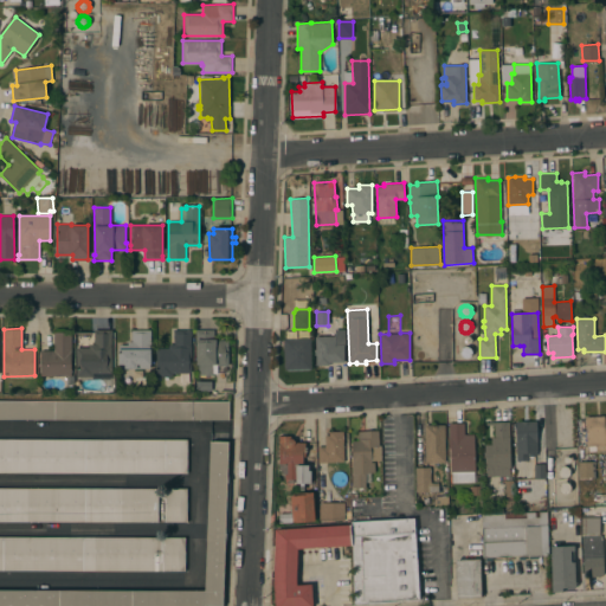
[(113,329),(113,334),(111,334),(111,372),(92,373),(92,376),(77,376),(77,353),(76,353),(76,347),(89,347),(89,343),(94,343),(94,329),(113,329)]
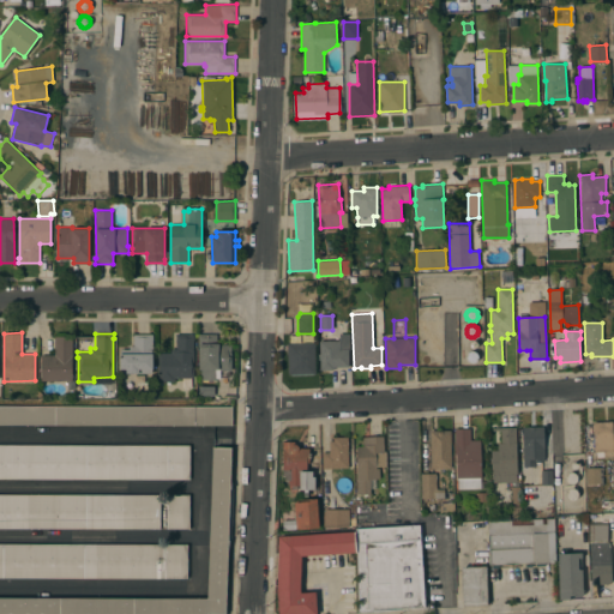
[(152,333),(152,350),(151,350),(151,373),(120,373),(120,349),(130,349),(130,345),(133,345),(133,335),(152,333)]
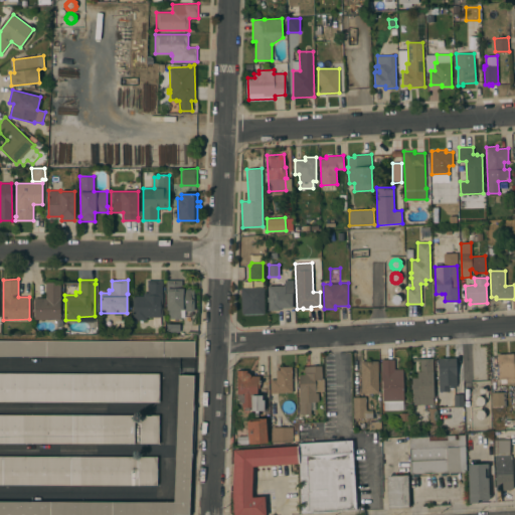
[(133,296),(144,296),(144,293),(148,293),(148,281),(163,280),(163,283),(162,283),(163,317),(161,317),(161,325),(153,325),(153,317),(147,317),(147,320),(133,320),(133,296)]
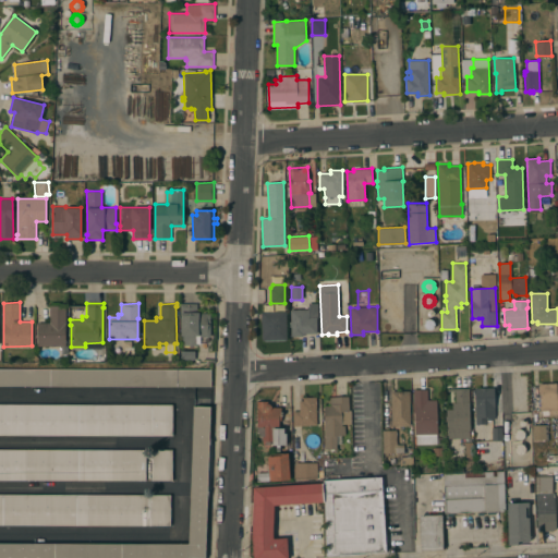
[(291,336),(290,310),(308,308),(307,303),(317,303),(318,317),(316,317),(317,332),(303,334),(303,336),(291,336)]
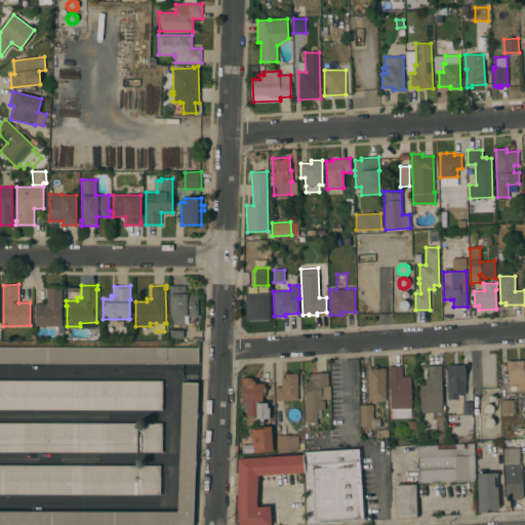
[(198,316),(183,316),(183,323),(173,323),(173,316),(170,316),(170,289),(169,289),(169,286),(186,286),(186,294),(198,294),(198,316)]
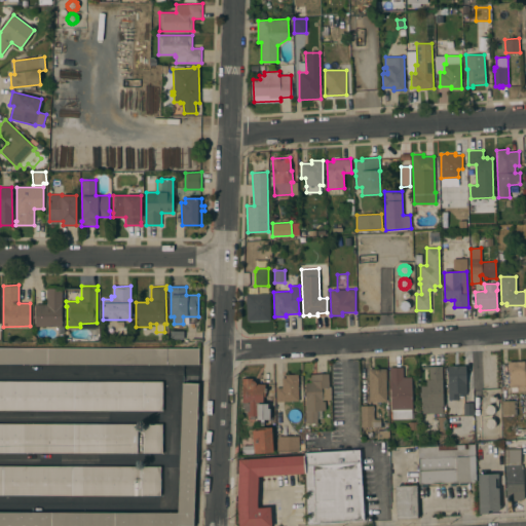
[(62,326),(64,326),(64,334),(58,334),(58,326),(35,326),(35,304),(46,304),(47,288),(62,288),(62,326)]
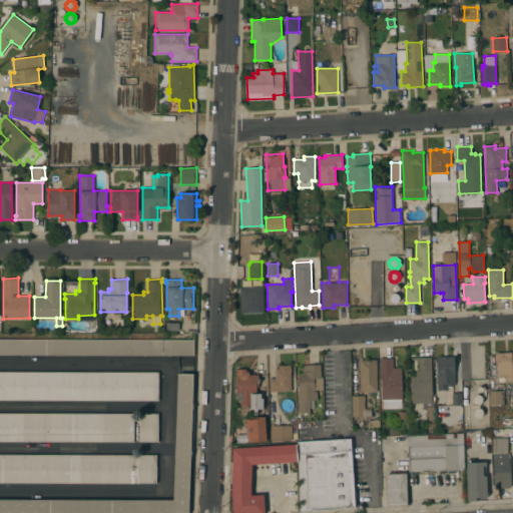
[(239,287),(265,286),(265,312),(240,313),(239,287)]
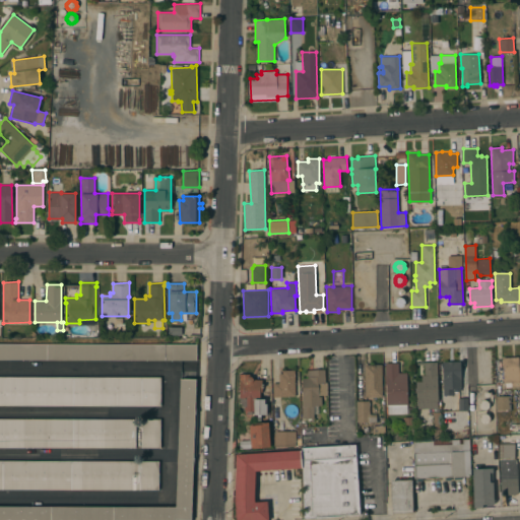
[(402,306),(400,307),(399,307),(397,306),(396,305),(395,304),(395,302),(395,301),(396,299),(397,298),(398,297),(400,297),(402,297),(403,298),(404,300),(405,301),(405,303),(404,304),(403,306),(402,306)]
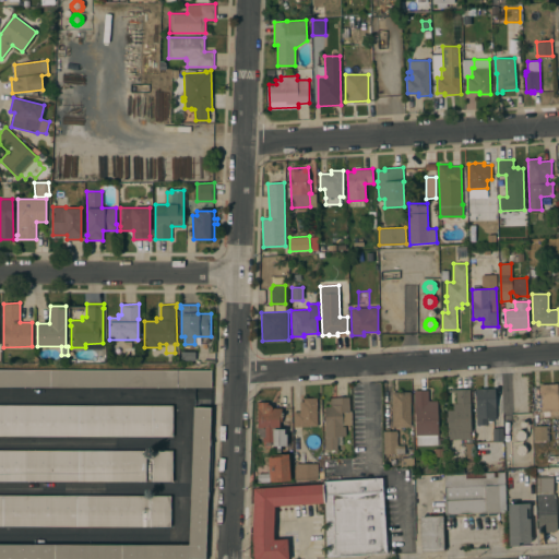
[(0,369),(211,370),(211,387),(0,387),(0,369)]
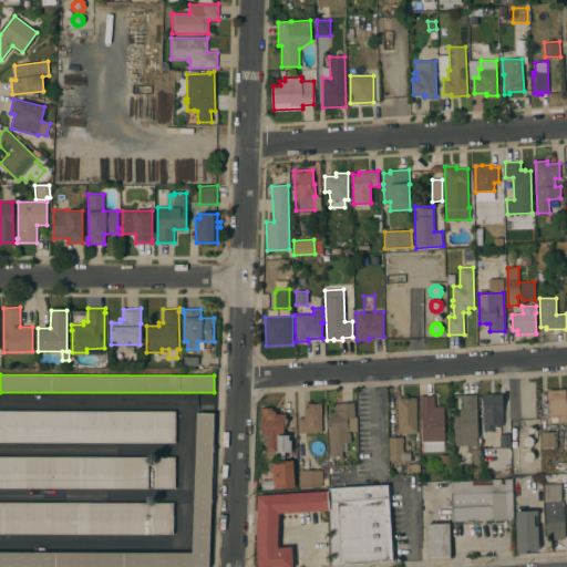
[(565,389),(566,421),(552,422),(550,416),(549,416),(547,390),(565,389)]
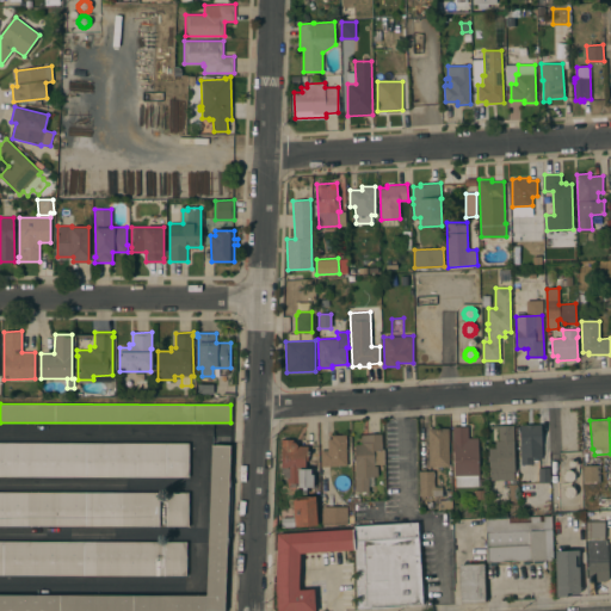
[(519,425),(541,424),(542,456),(541,457),(541,460),(534,460),(534,464),(520,464),(519,425)]
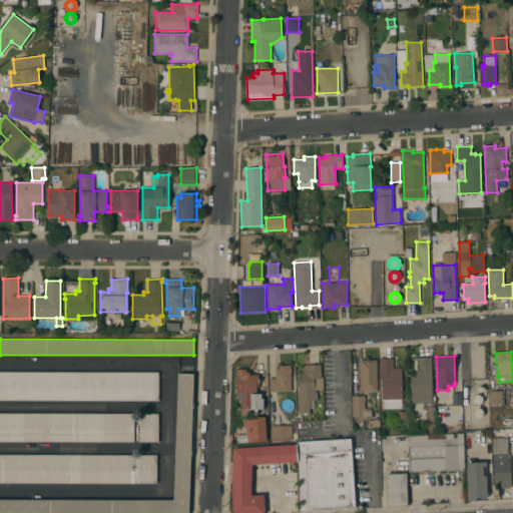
[(432,396),(432,403),(412,403),(412,397),(411,397),(410,377),(416,376),(416,370),(419,370),(418,360),(412,360),(412,358),(431,357),(432,396)]
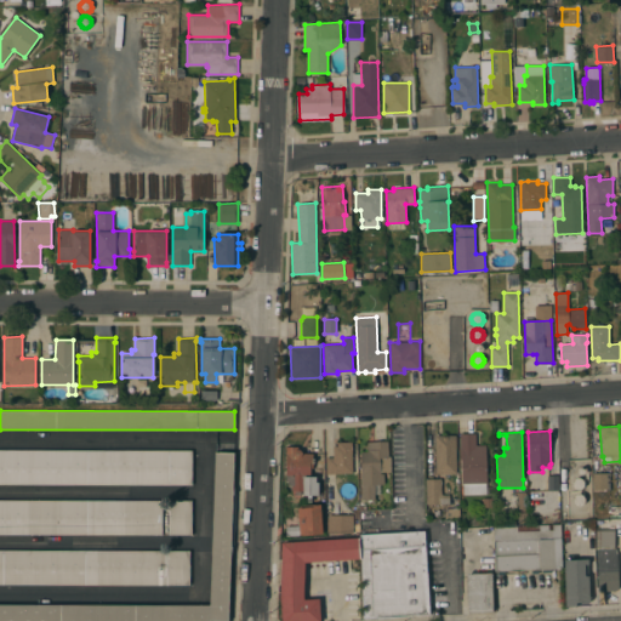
[(486,483),(485,483),(485,494),(463,495),(462,484),(460,433),(476,433),(476,445),(485,445),(486,483)]
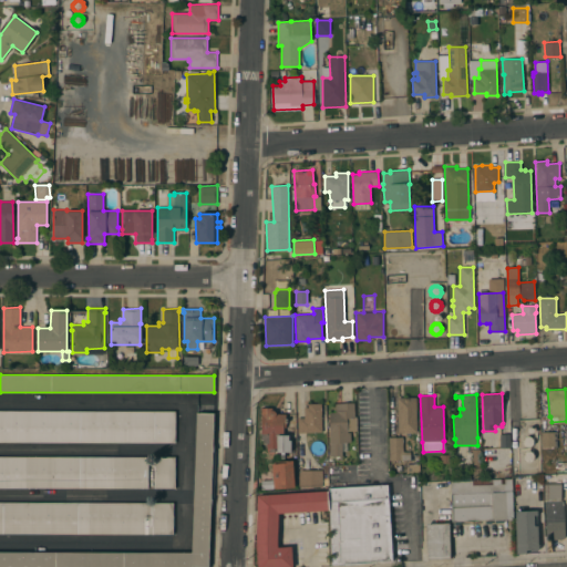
[(398,398),(416,398),(416,432),(398,433),(398,398)]
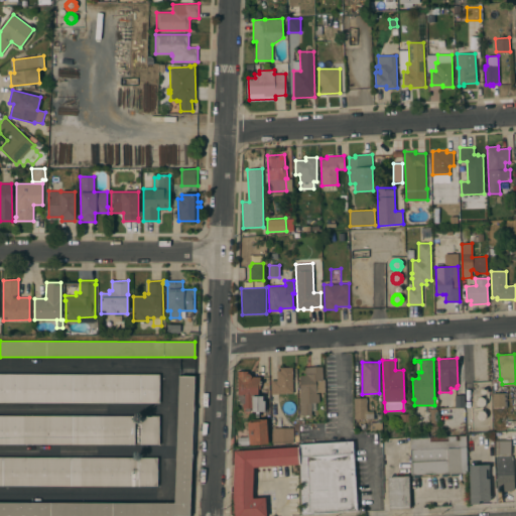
[(292,393),(271,394),(271,380),(277,380),(277,370),(280,370),(280,367),(292,367),(292,393)]
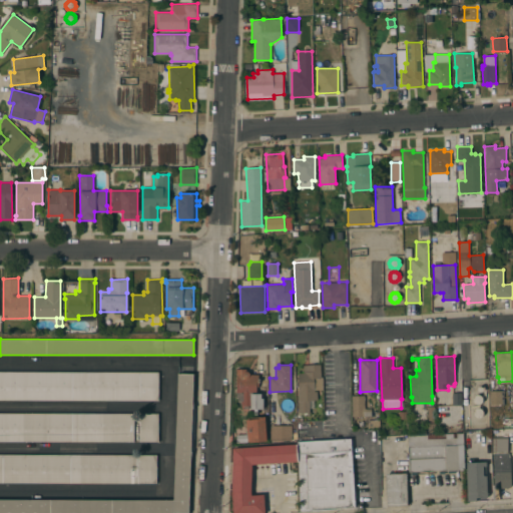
[(321,377),(324,377),(324,390),(315,390),(315,392),(318,391),(318,400),(310,400),(310,413),(300,413),(298,373),(304,373),(304,365),(321,365),(321,377)]
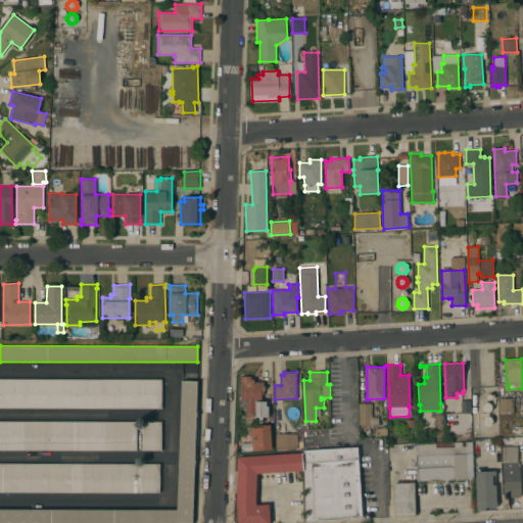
[(264,381),(264,393),(262,393),(262,401),(267,401),(267,406),(269,406),(269,417),(255,417),(255,414),(253,414),(253,417),(249,417),(249,414),(246,414),(246,409),(243,409),(243,405),(240,405),(241,376),(251,376),(251,378),(252,378),(253,379),(253,380),(254,381),(264,381)]
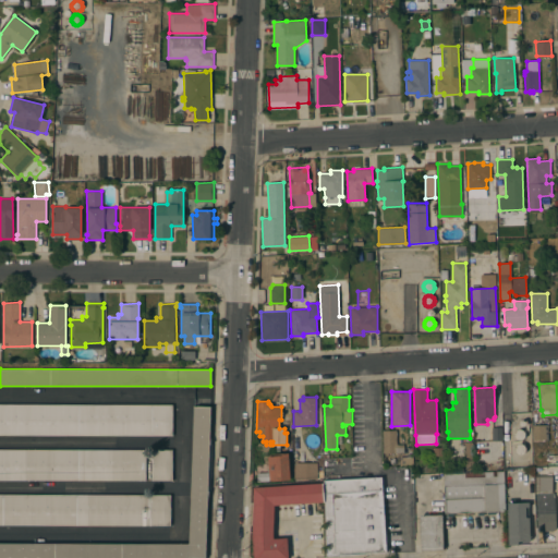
[(0,403),(172,405),(172,436),(0,435),(0,403)]
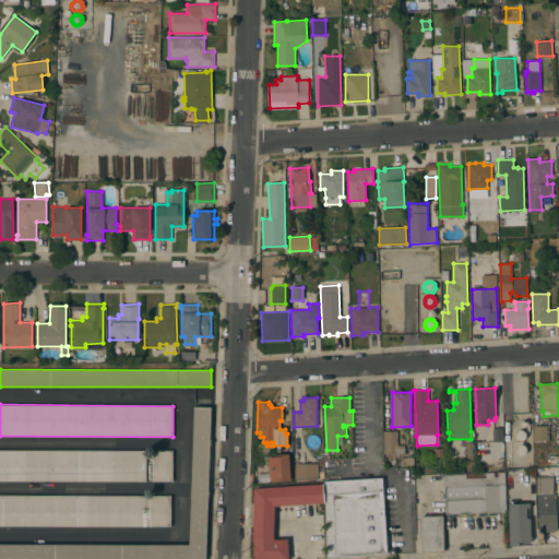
[(193,406),(211,407),(209,445),(213,445),(211,492),(210,492),(209,506),(207,506),(206,539),(207,539),(207,558),(0,558),(0,544),(189,545),(193,406)]
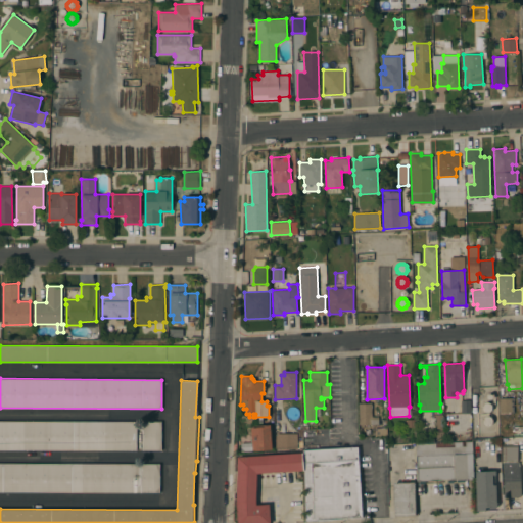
[(514,412),(501,412),(501,398),(513,397),(514,412)]
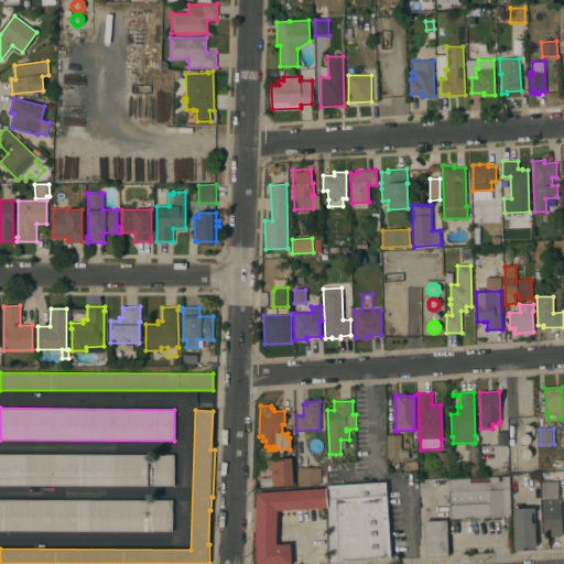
[(508,445),(498,446),(497,432),(507,432),(508,445)]
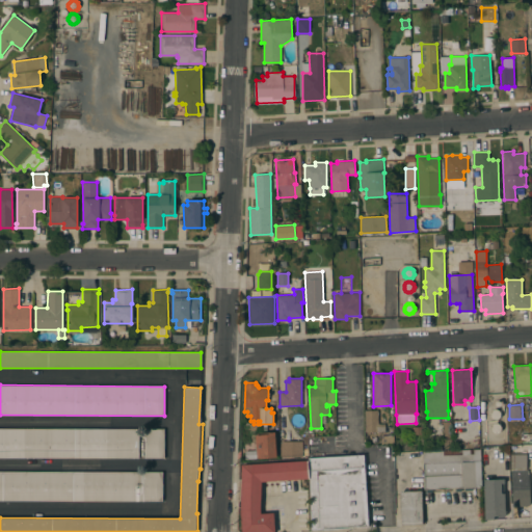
[(497,418),(496,419),(495,419),(493,418),(491,417),(490,416),(490,415),(489,413),(490,411),(491,409),(493,408),(495,408),(496,408),(498,408),(499,409),(499,410),(500,413),(500,414),(500,416),(499,417),(497,418)]
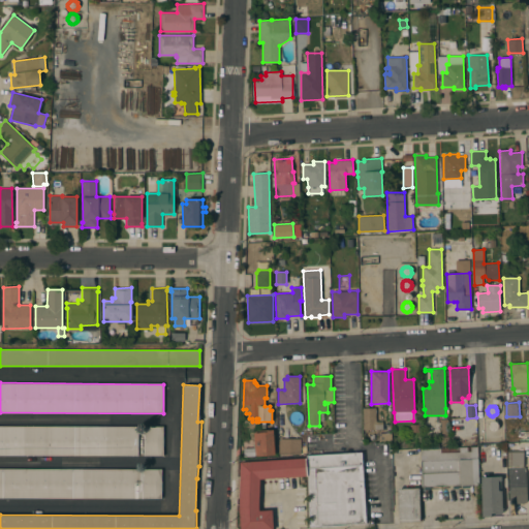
[(364,408),(376,408),(376,421),(382,421),(382,428),(375,428),(375,430),(365,430),(364,408)]
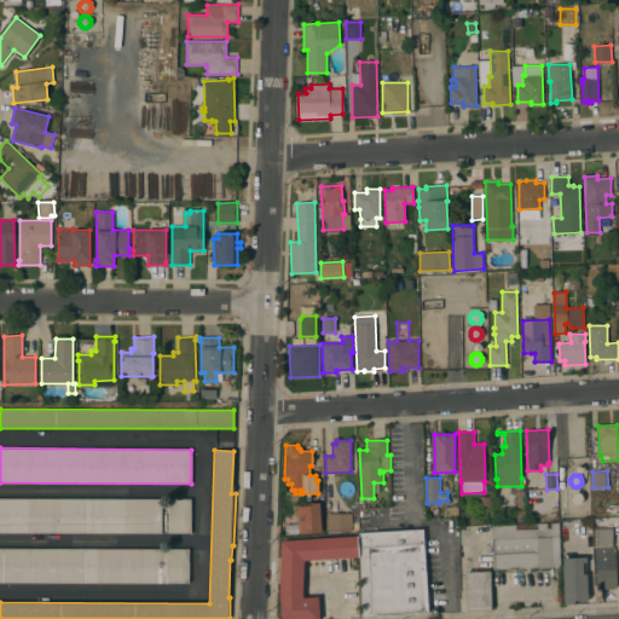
[(525,521),(516,521),(515,491),(524,490),(525,521)]
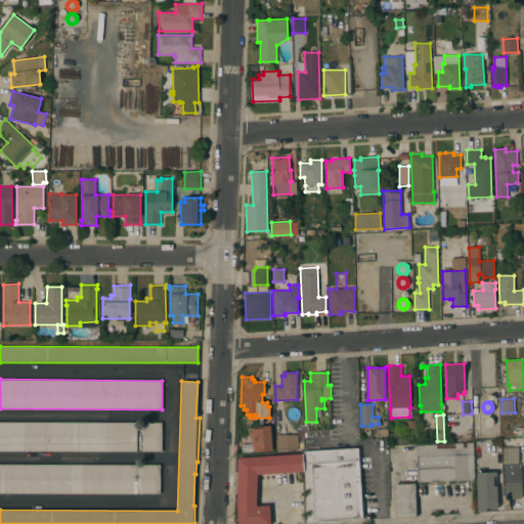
[(491,427),(489,427),(487,428),(485,427),(484,427),(483,425),(482,423),(482,421),(482,419),(483,419),(484,417),(485,416),(487,416),(489,416),(491,417),(492,418),(493,419),(493,421),(493,423),(493,425),(491,427)]
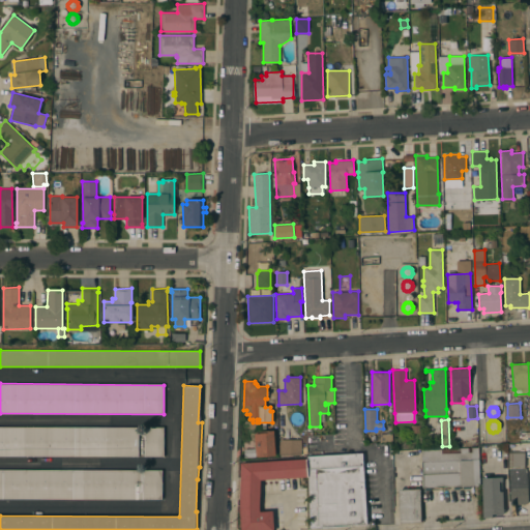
[(0,427),(138,427),(138,457),(0,455),(0,427)]
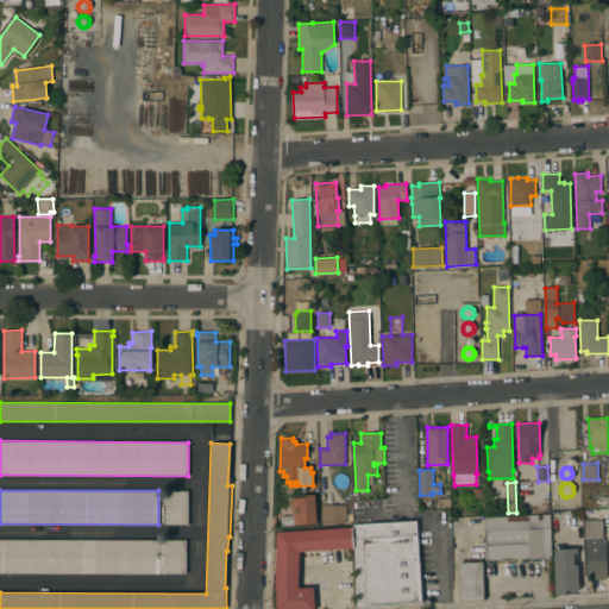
[(187,525),(165,525),(165,490),(187,490),(187,525)]
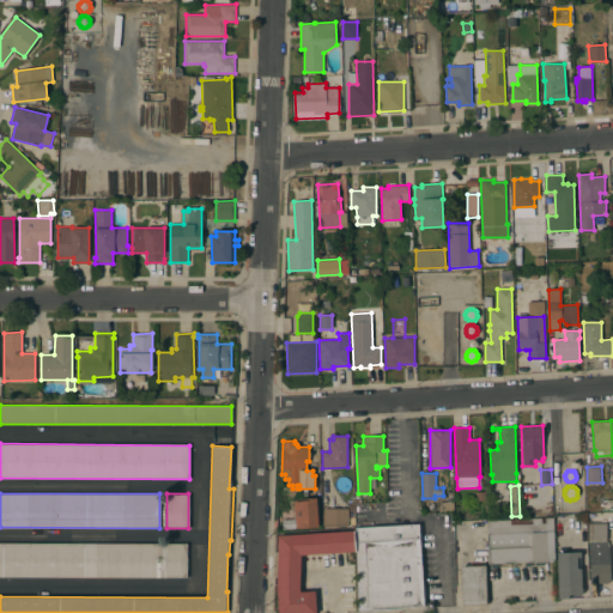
[(319,527),(296,528),(296,527),(284,528),(283,521),(296,520),(293,502),(296,501),(296,499),(316,497),(319,527)]
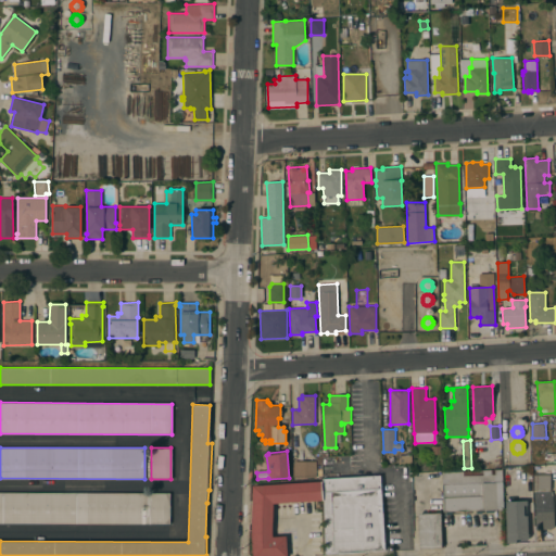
[(555,460),(546,460),(546,453),(555,452),(555,460)]
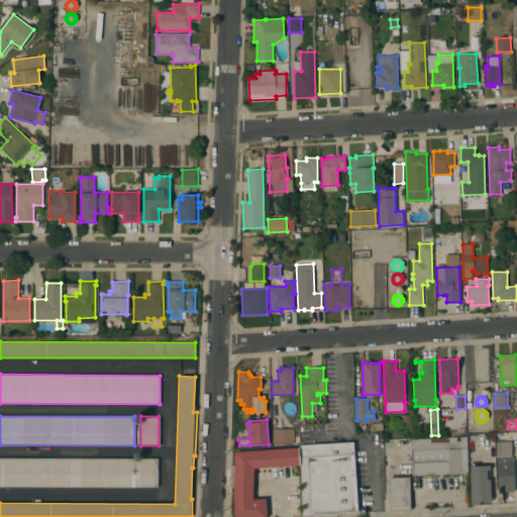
[(294,428),(294,444),(274,444),(273,428),(294,428)]
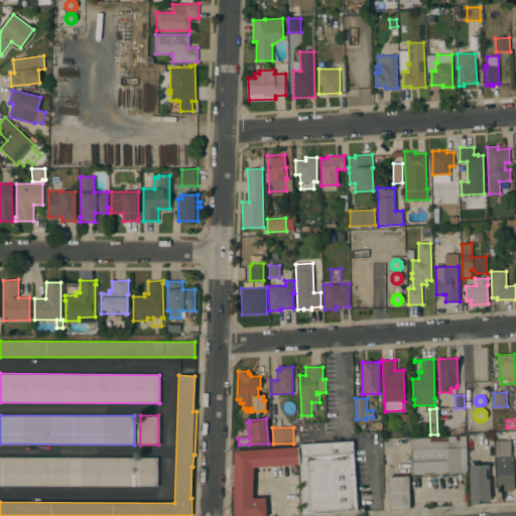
[(466,435),(468,473),(413,475),(411,438),(429,437),(466,435)]
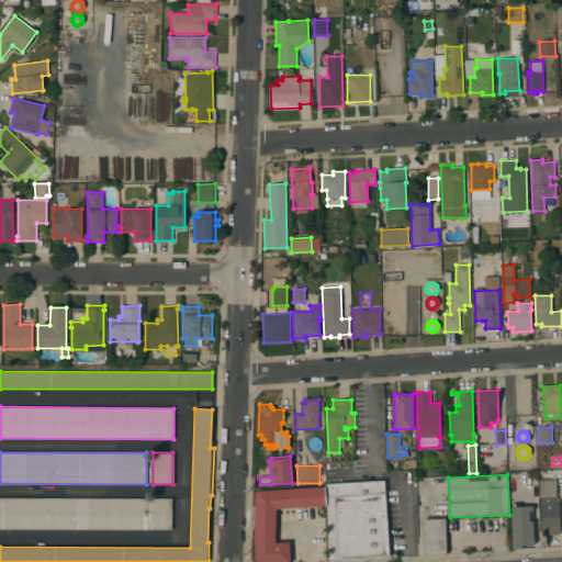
[(541,536),(539,480),(555,480),(557,495),(558,497),(558,501),(559,501),(560,532),(558,535),(541,536)]
